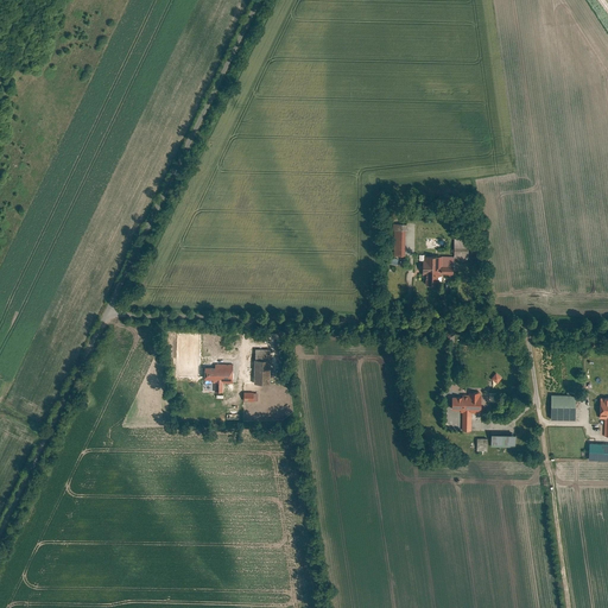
[(400,223),(392,223),(390,261),(399,261),(400,223)]
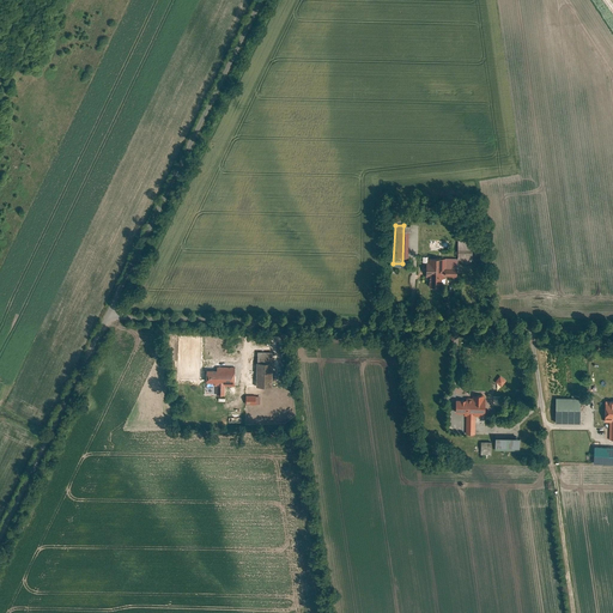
[(424,277),(424,284),(437,284),(438,273),(453,273),(453,266),(468,266),(468,238),(451,238),(450,256),(419,256),(418,277),(424,277)]
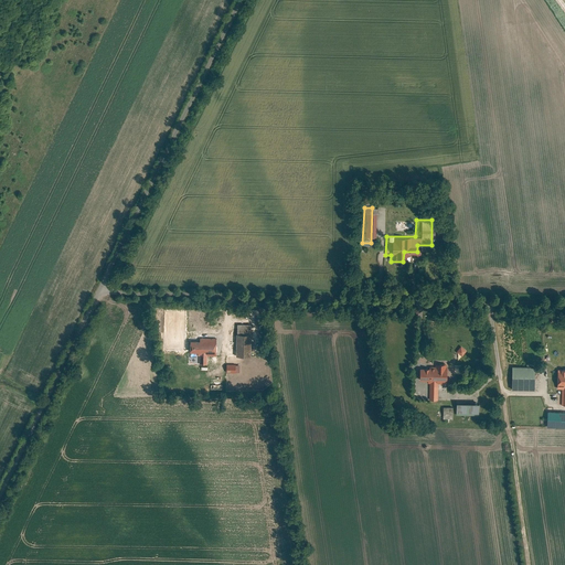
[(232,320),(231,352),(246,353),(247,320),(232,320)]
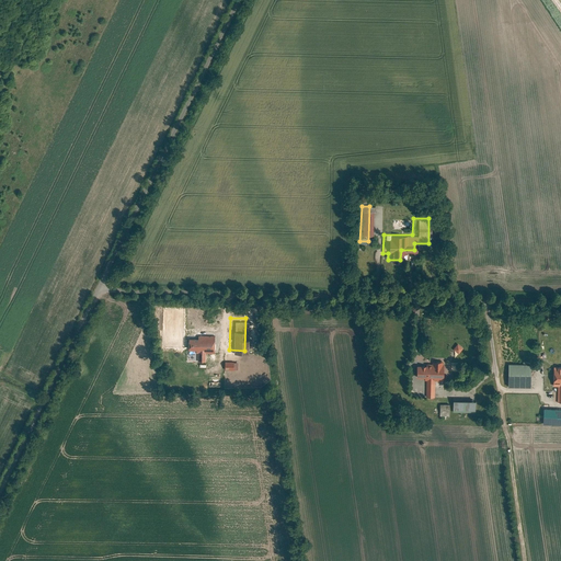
[(553,384),(553,399),(560,399),(560,366),(554,366),(557,329),(536,328),(534,364),(540,365),(539,382),(553,384)]
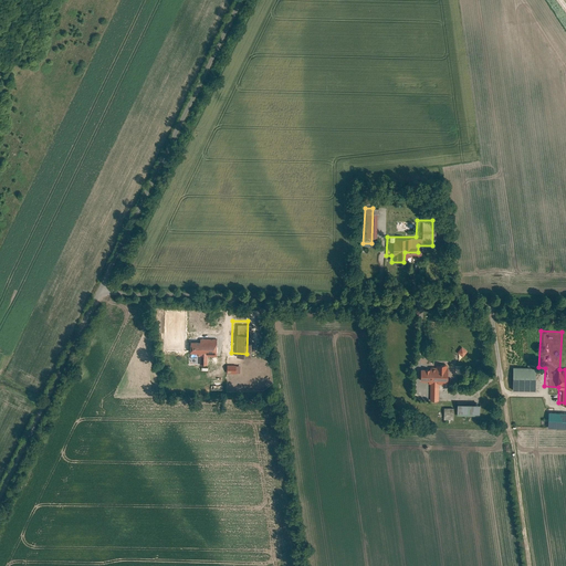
[(195,354),(195,363),(205,364),(205,354),(212,354),(212,336),(195,335),(195,338),(185,337),(184,354),(195,354)]
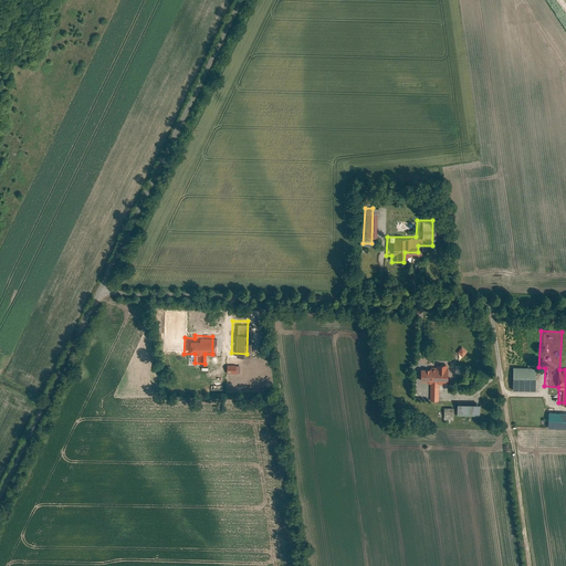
[(452,348),(458,353),(462,347),(457,343),(452,348)]
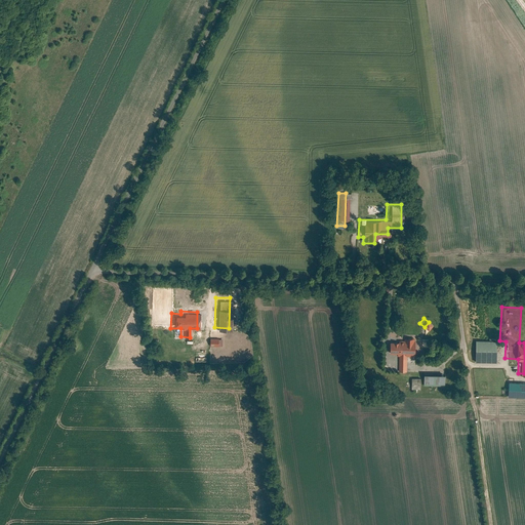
[(471,359),(492,359),(493,337),(471,336),(471,359)]
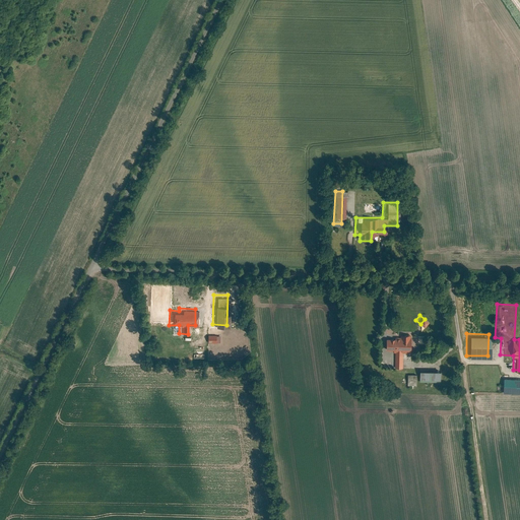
[(400,350),(410,350),(410,336),(408,336),(408,334),(401,334),(401,337),(385,337),(385,348),(392,348),(392,352),(393,352),(393,374),(400,374),(400,350)]
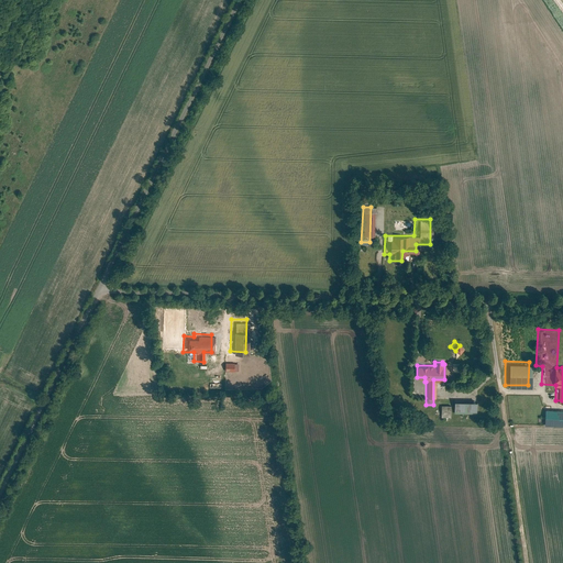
[(450,389),(450,411),(470,412),(470,389),(450,389)]
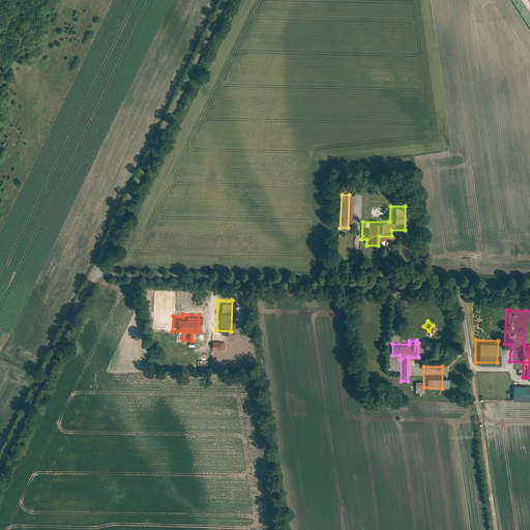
[(508,398),(529,398),(529,382),(509,382),(508,398)]
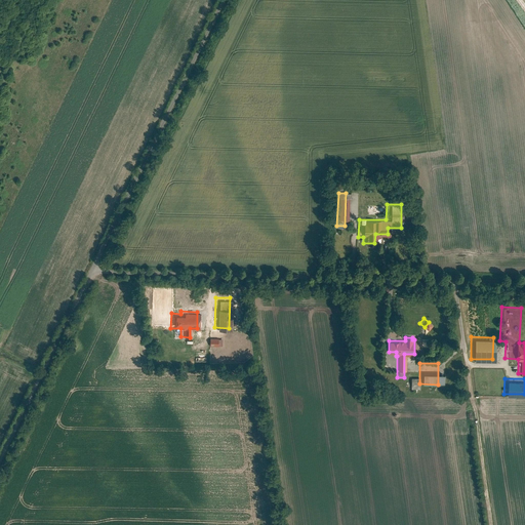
All buildings are outlined.
